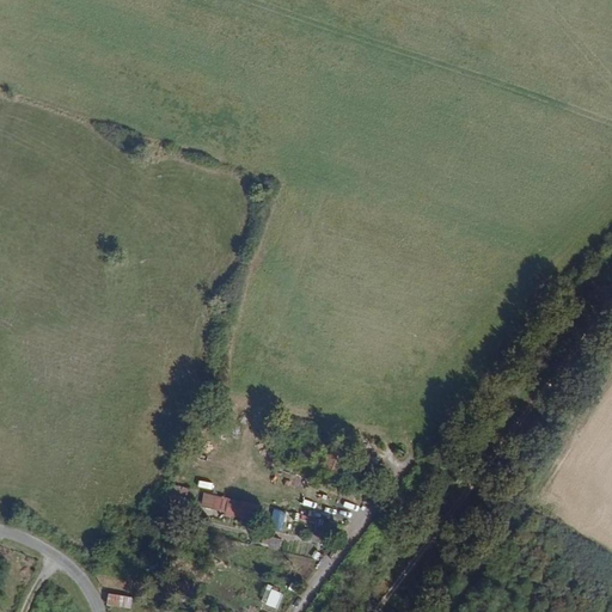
[(332,451),(326,465),(336,469),(342,456),(332,451)]
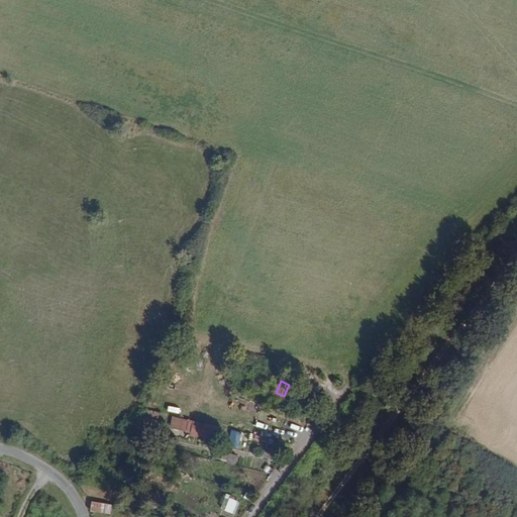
[(171,429),(212,439),(215,426),(174,416),(171,429)]
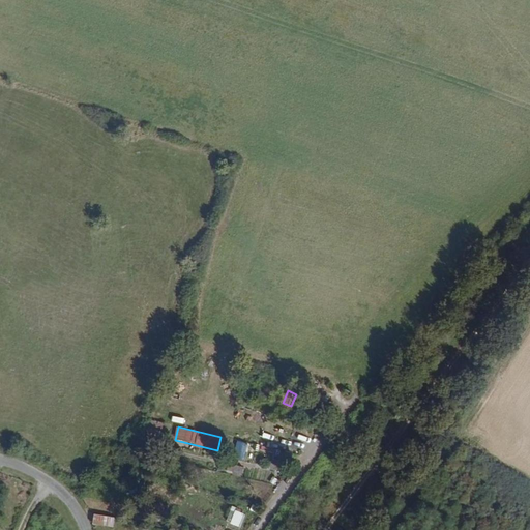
[(235,441),(233,458),(245,460),(247,443),(235,441)]
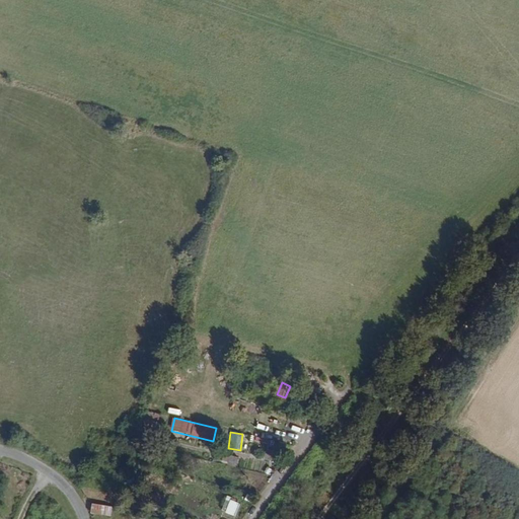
[(255,435),(253,441),(268,444),(269,439),(255,435)]
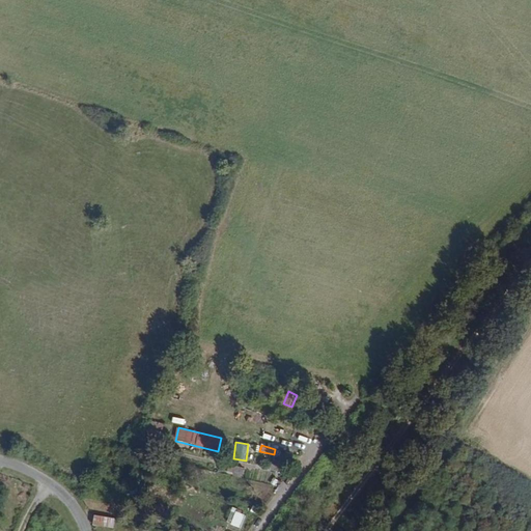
[(131,495),(136,497),(142,477),(137,475),(131,495)]
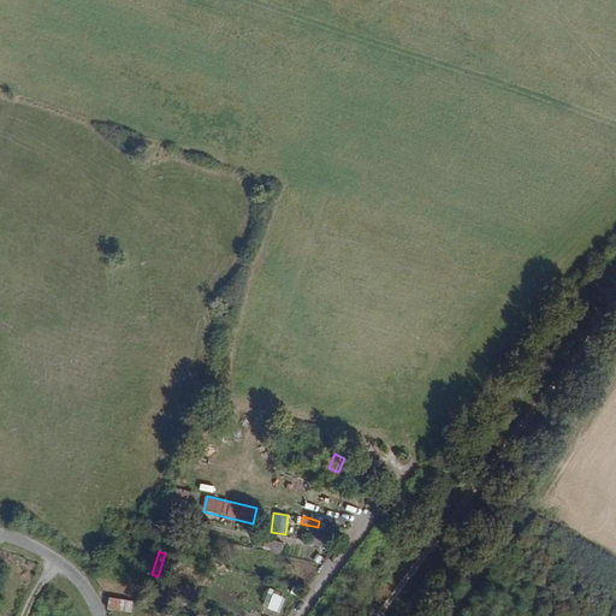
[(268,590),(262,606),(279,612),(285,596),(268,590)]
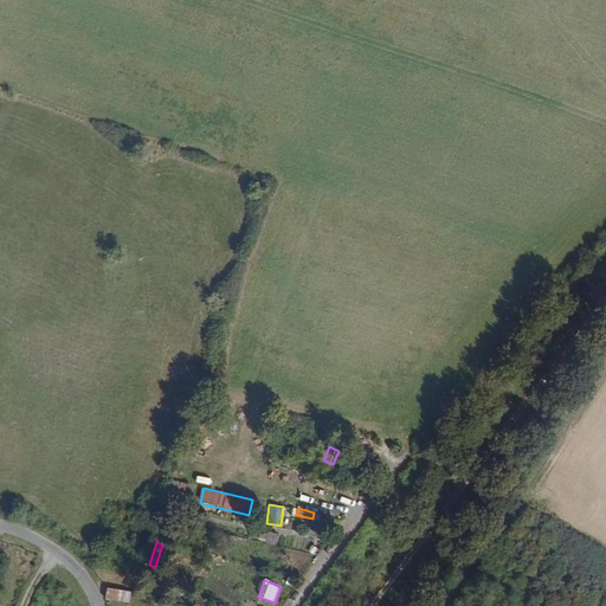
[(104,598),(126,601),(128,591),(107,586),(104,598)]
